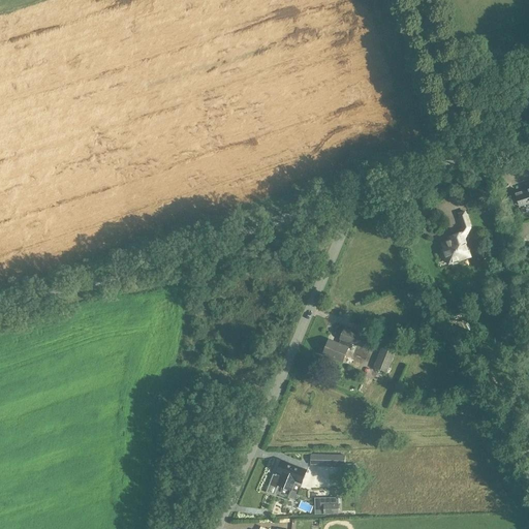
[(520,210),(528,207),(528,189),(516,193),(520,210)]
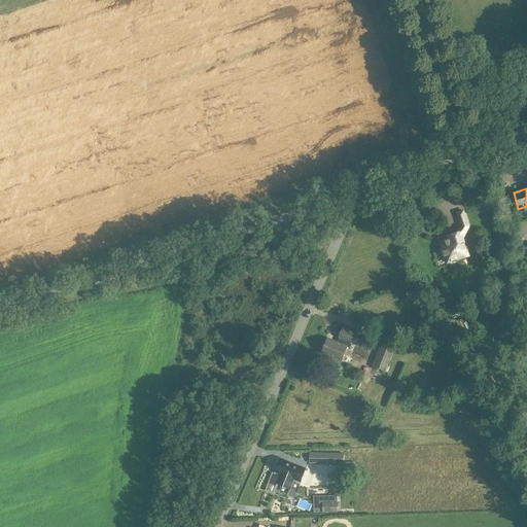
[(468,226),(463,211),(457,213),(461,225),(457,234),(452,235),(453,239),(442,242),(445,252),(443,253),(445,258),(447,258),(448,261),(452,260),(453,261),(456,260),(457,258),(460,258),(459,256),(467,253),(462,239),(468,226)]
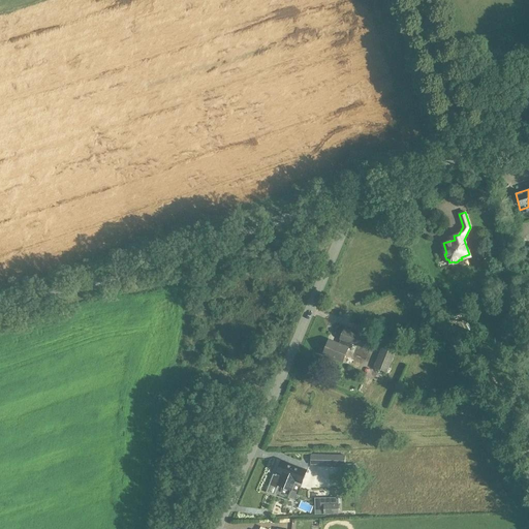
[(468,333),(459,315),(447,321),(457,339),(468,333)]
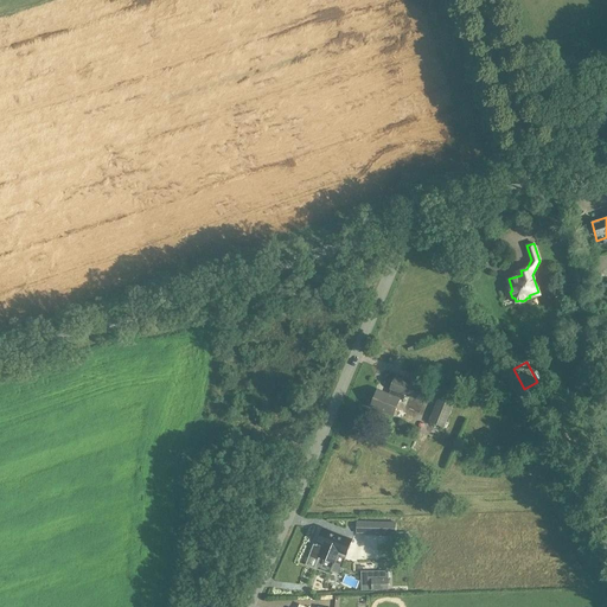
[(395,378),(391,389),(389,396),(378,391),(372,407),(393,415),(398,401),(402,402),(406,395),(422,401),(427,390),(395,378)]
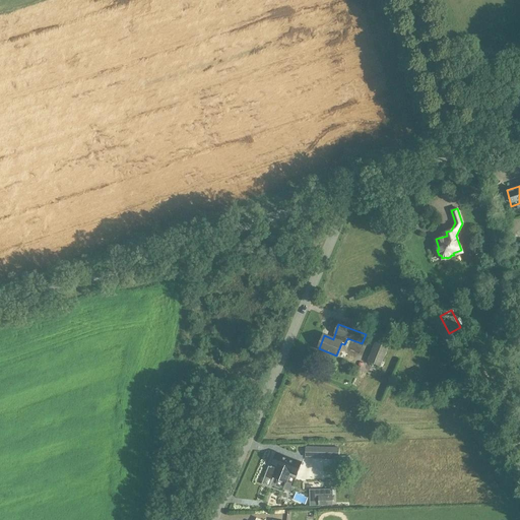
[(367,363),(380,368),(392,336),(379,331),(367,363)]
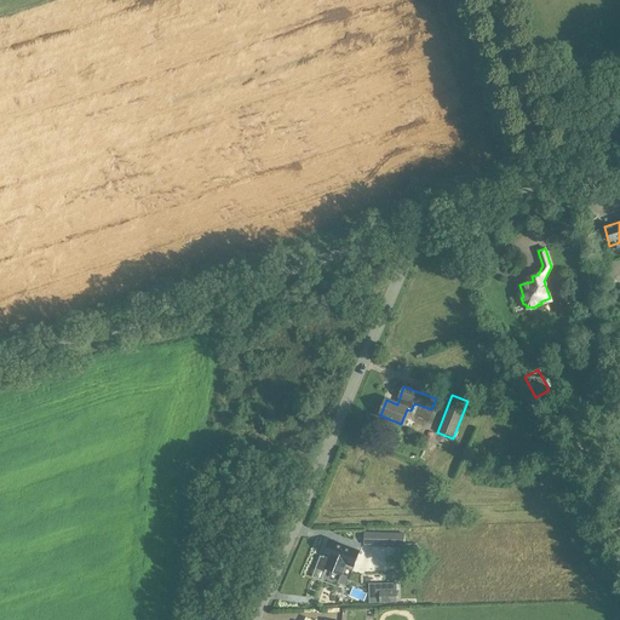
[(405,546),(405,534),(363,534),(363,546),(405,546)]
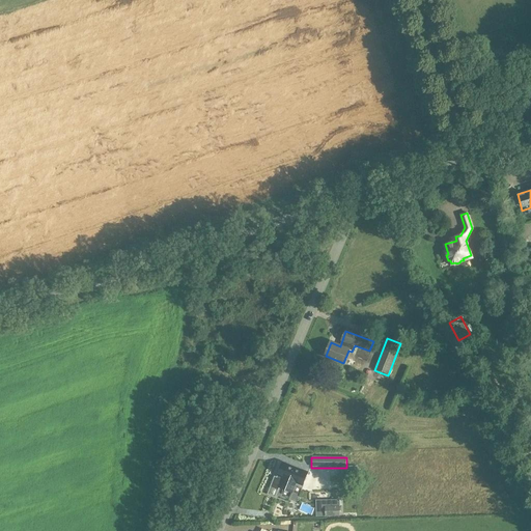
[(306,474),(305,471),(282,463),(277,477),(274,476),(271,487),(278,490),(279,487),(292,493),(296,483),(300,484),(303,483),(306,474)]
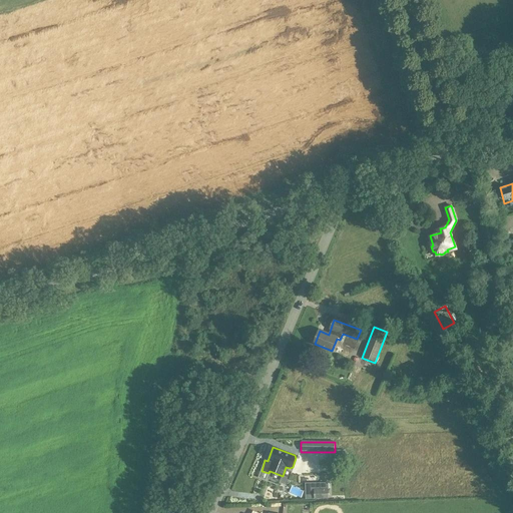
[(334,452),(334,466),(345,466),(346,451),(335,450),(335,452),(334,452)]
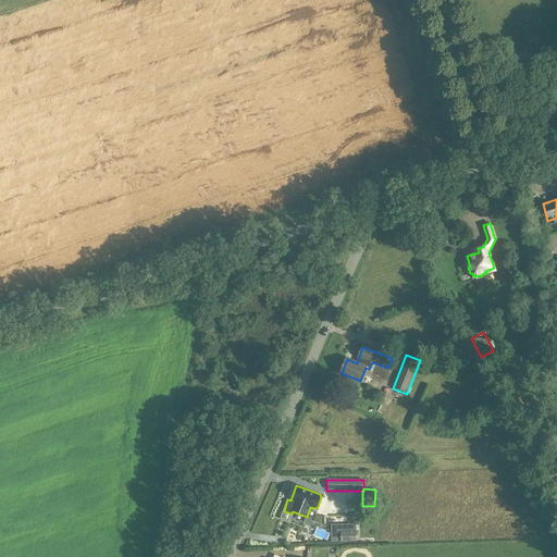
[(356,542),(356,531),(341,531),(342,543),(356,542)]
